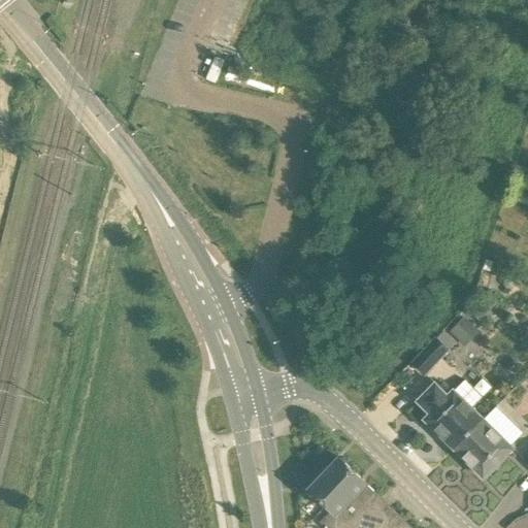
[(493,262),(487,260),(484,269),(491,271),(493,262)]
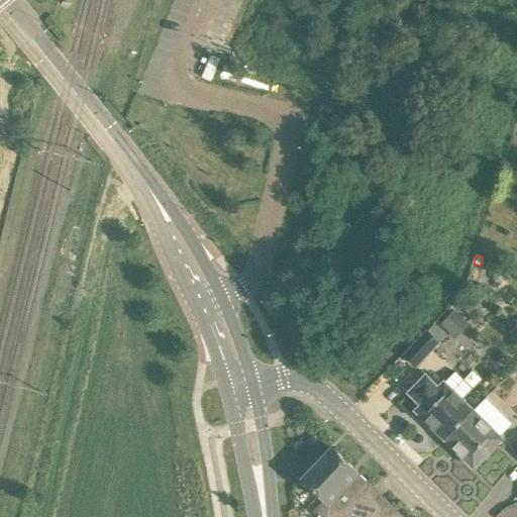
[(482,292),(463,308),(470,315),(487,298),(482,292)]
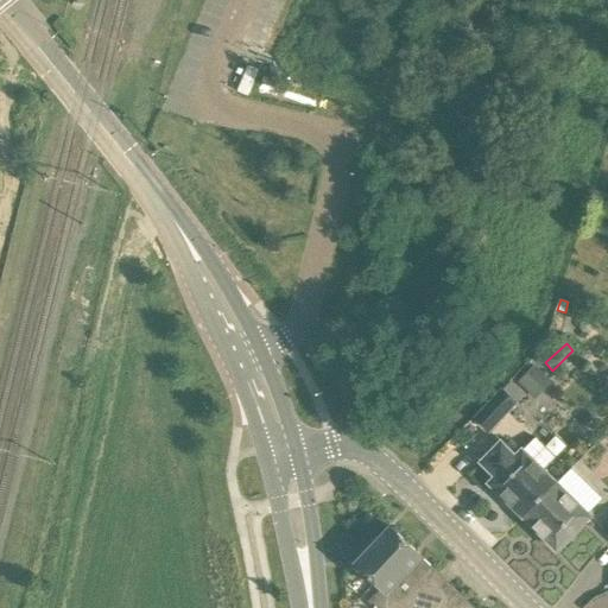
[(534,366),(519,382),(533,397),(549,379),(534,366)]
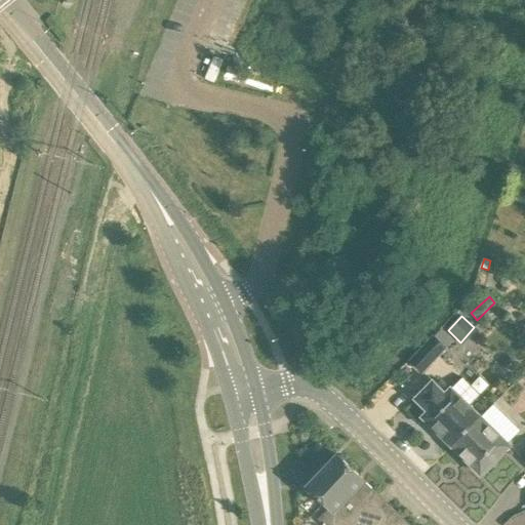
[(414,368),(420,374),(452,340),(446,334),(414,368)]
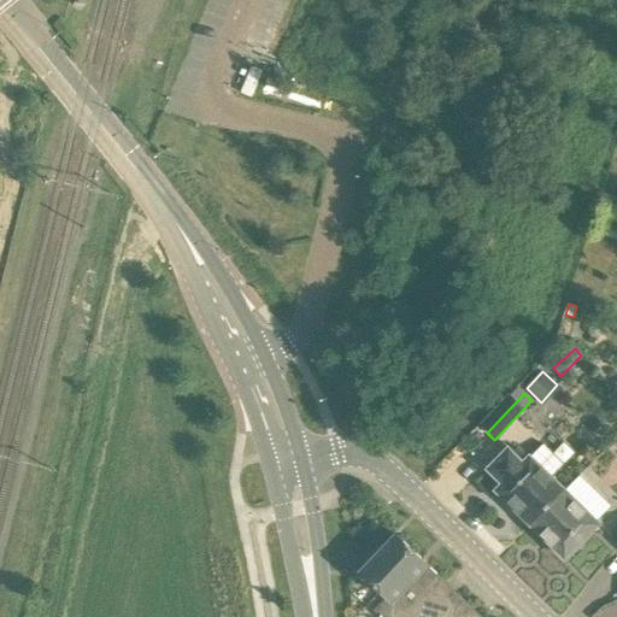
[(498,493),(533,527),(566,492),(552,479),(565,466),(545,446),(526,465),(511,451),(491,472),(505,487),(498,493)]
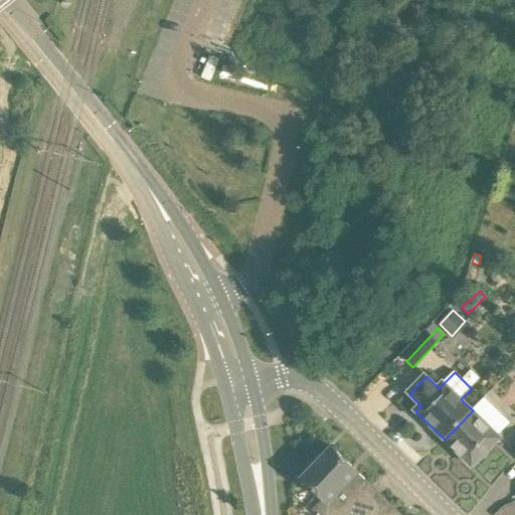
[(473,410),(445,440),(474,468),(502,440),(498,436),(507,427),(491,412),(483,420),(473,410)]
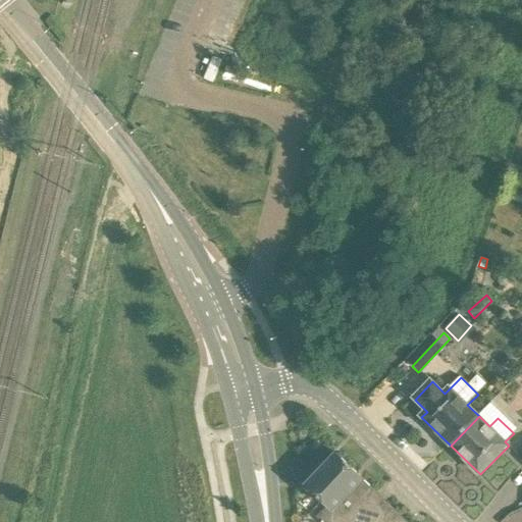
[(317,518),(320,521),(407,521),(363,480),(336,455),(306,486),(327,507),(317,518)]
